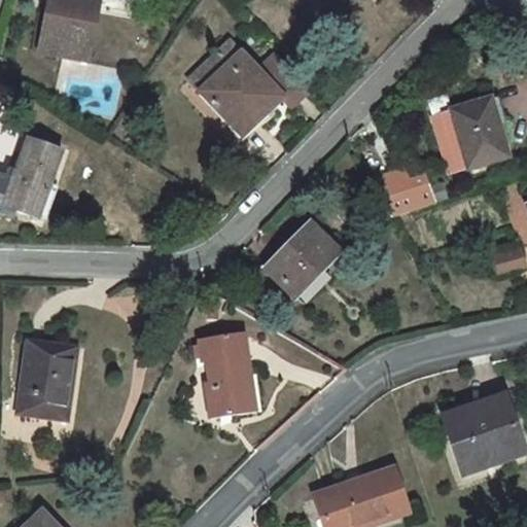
[(121,5),(123,0),(49,0),(48,10),(41,9),(34,51),(89,62),(100,1),(121,5)]
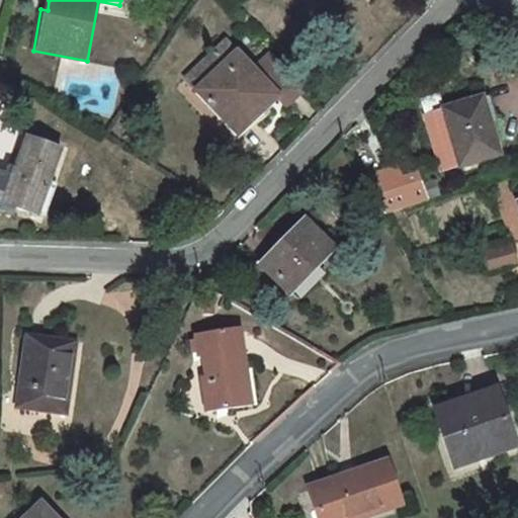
[(287,105),(305,88),(272,54),(254,71),(227,41),(213,55),(225,67),(198,92),(239,135),(278,97),(287,105)]
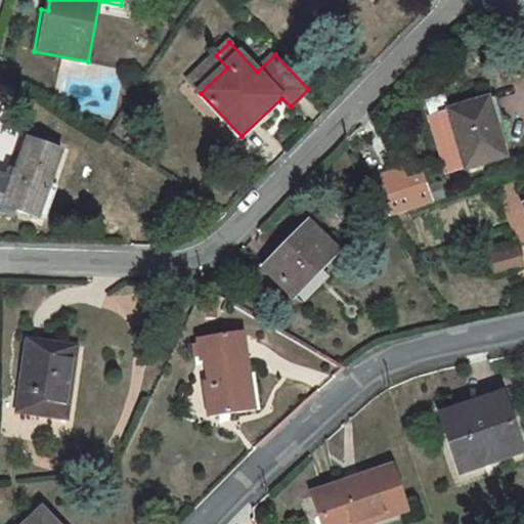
[(188,81),(201,93),(227,68),(216,55),(188,81)]
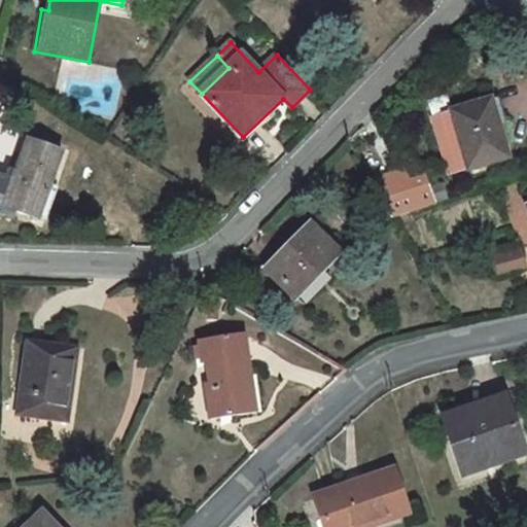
[(508,157),(498,125),(496,126),(489,102),(453,112),(454,112),(433,118),(450,174),(470,168),(470,169),(508,157)]
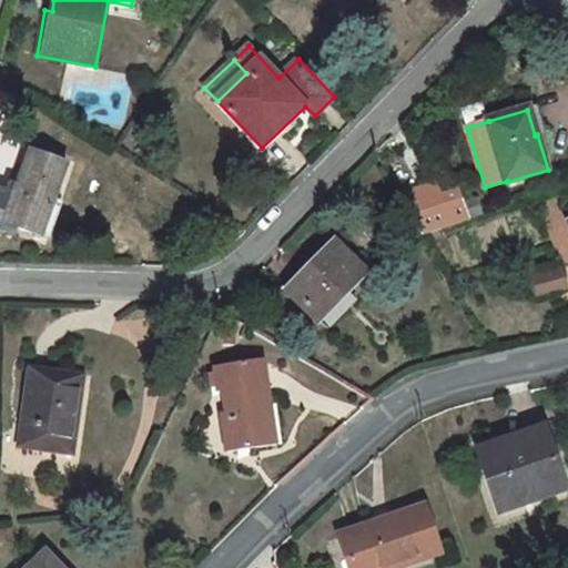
[(18,227),(42,236),(68,164),(30,151),(18,186),(12,184),(10,192),(0,189),(0,230),(14,235),(18,227)]
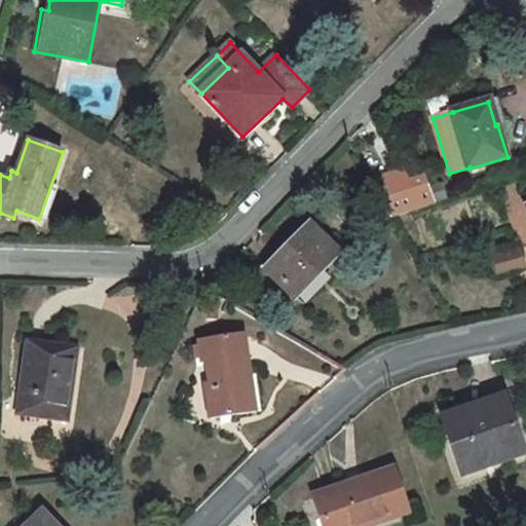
[(416,188),(410,178),(375,189),(381,200),(416,188)]
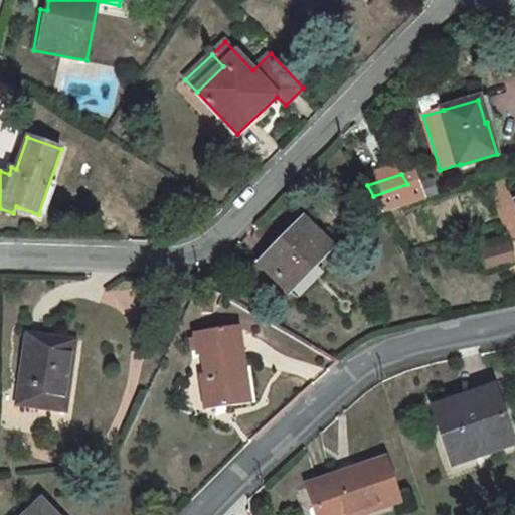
[(407,184),(373,196),(383,213),(412,204),(426,199),(419,180),(407,184)]
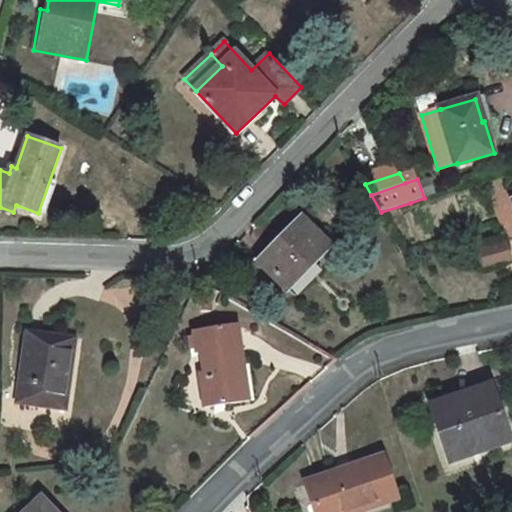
[(301,219),(281,239),(277,235),(269,244),(275,249),(262,263),(288,289),(329,247),(301,219)]
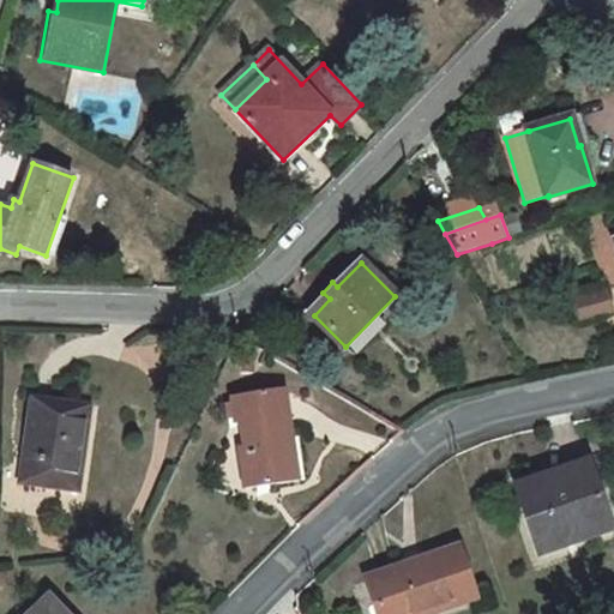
[(608,306),(605,293),(576,300),(581,319),(611,312),(608,306)]
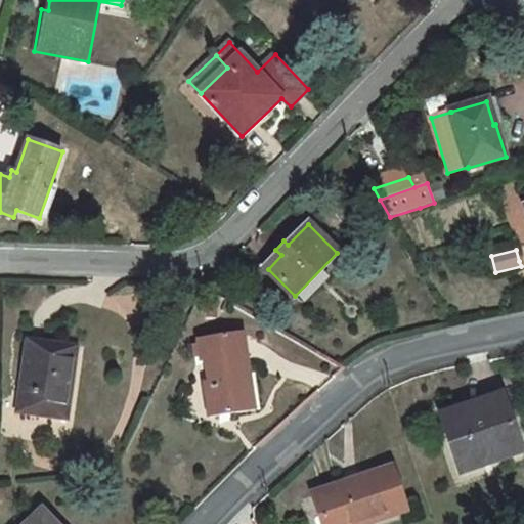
[(246,376),(250,376),(244,333),(199,339),(203,362),(208,362),(210,381),(205,382),(211,418),(252,411),(246,376)]
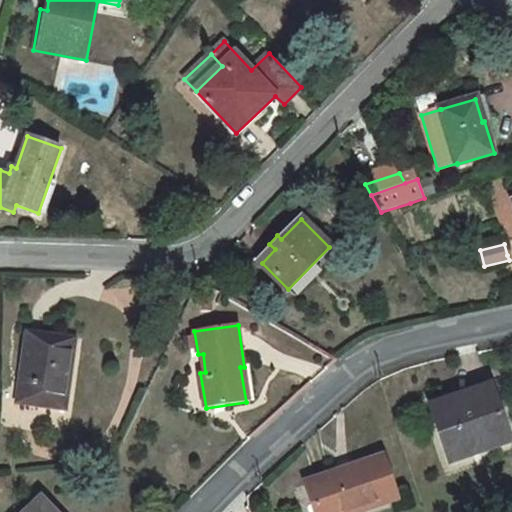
[(27,331),(16,404),(66,411),(77,338),(27,331)]
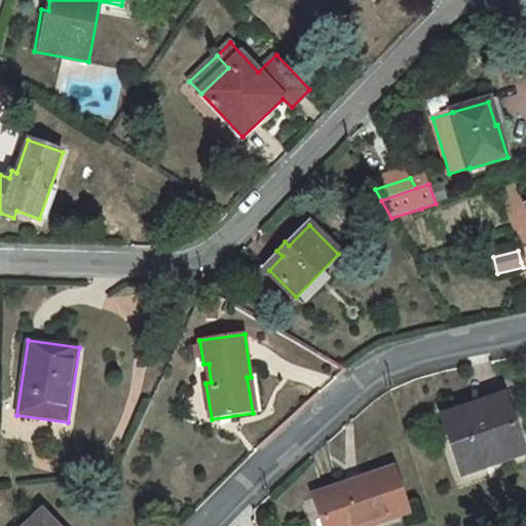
[(503,398),(444,418),(463,474),(523,453),(503,398)]
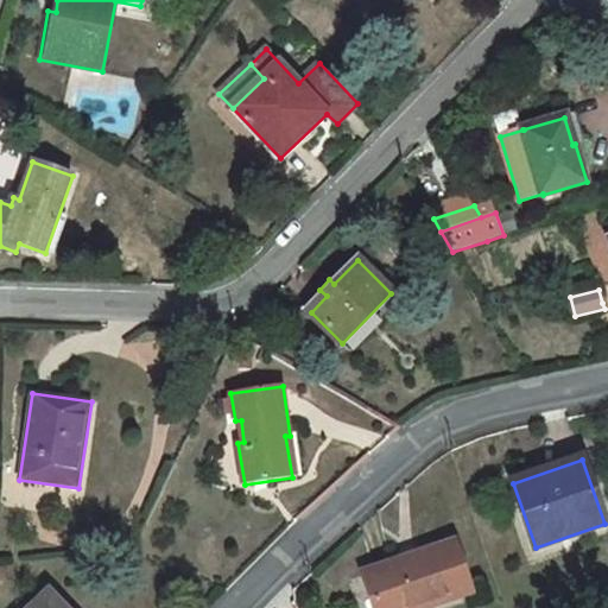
[(419,607),(469,591),(453,544),(366,574),(377,607),(419,607)]
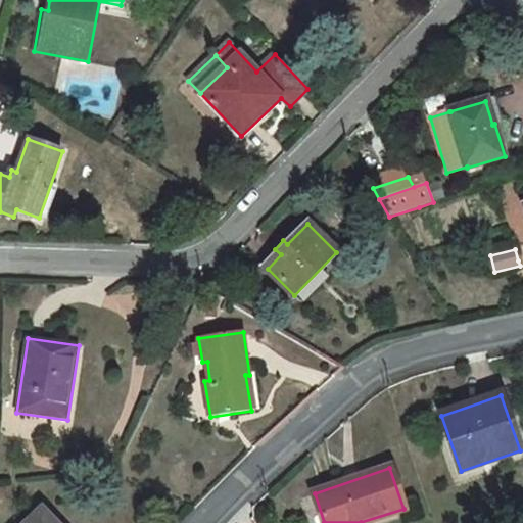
[(54,522),(42,510),(28,522),(54,522)]
